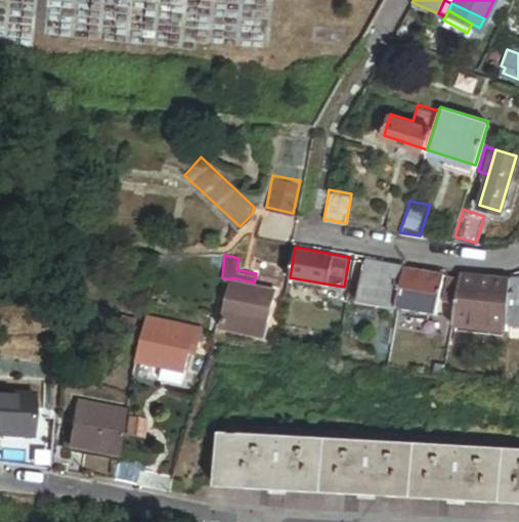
[(353,300),(395,307),(402,266),(361,258),(353,300)]
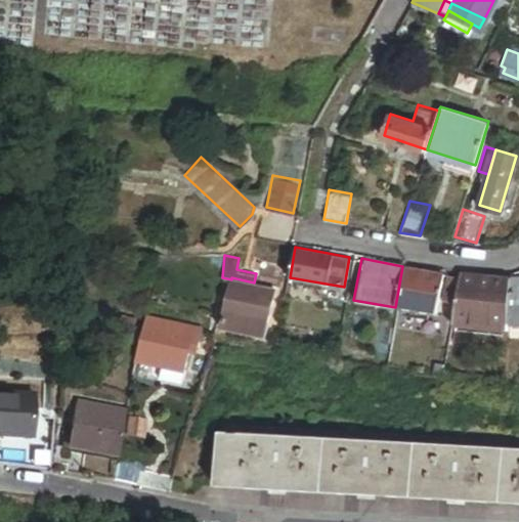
[(402,266),(395,307),(432,314),(440,272),(402,266)]
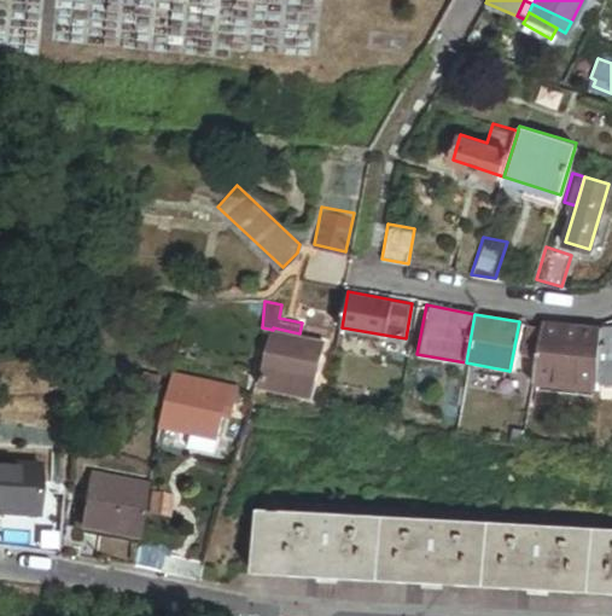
[(541,320),(540,325),(535,358),(531,383),(596,389),(596,382),(599,327),(541,320)]
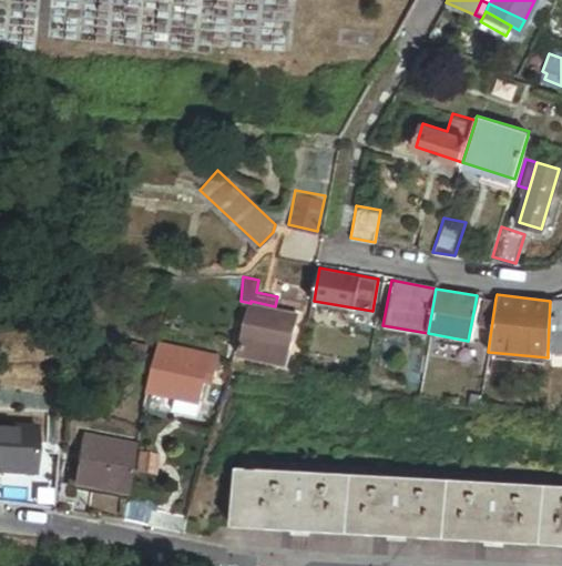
[(477,326),(491,329),(496,299),(482,296),(477,326)]
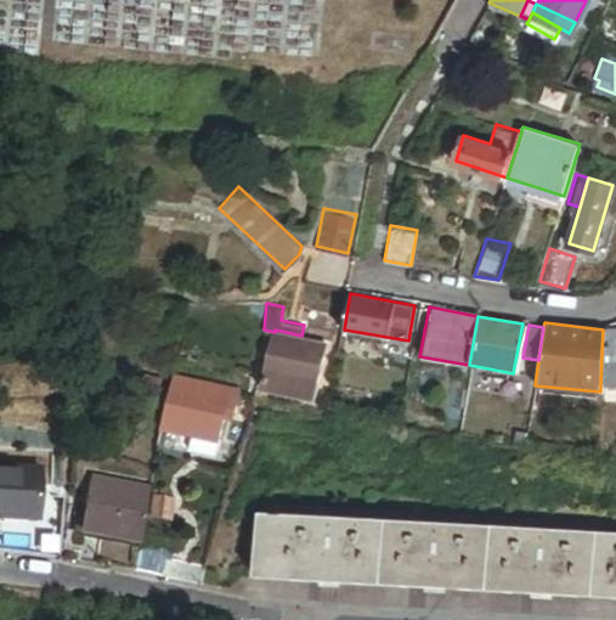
[(615,328),(603,330),(600,384),(615,384),(615,328)]
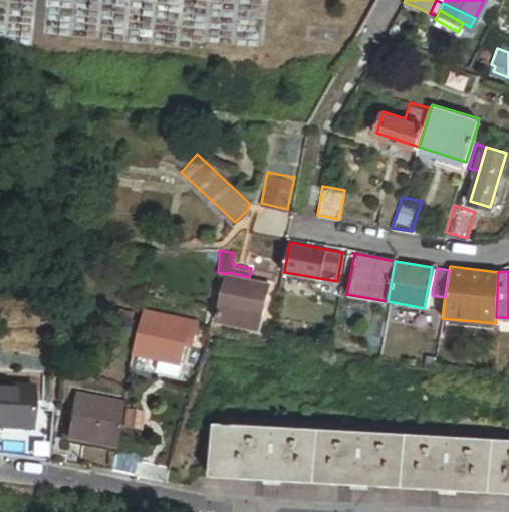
[(249,277),(227,272),(227,274),(220,305),(261,315),(269,281),(249,277)]
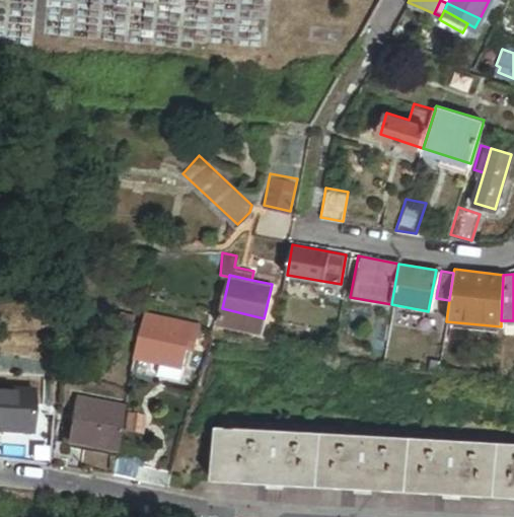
[(264,318),(222,308),(219,319),(262,329),(264,318)]
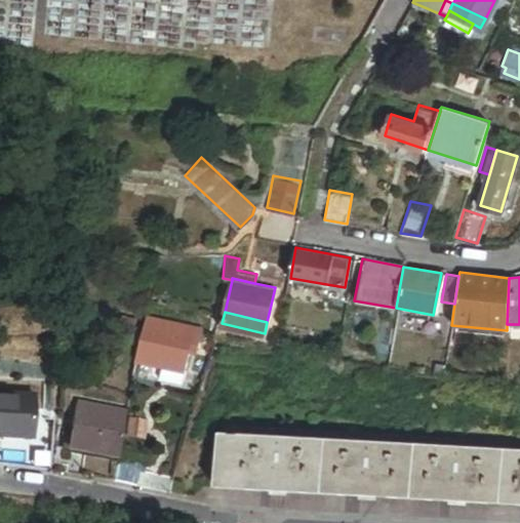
[(143,315),(134,358),(160,363),(184,367),(192,324),(143,315)]
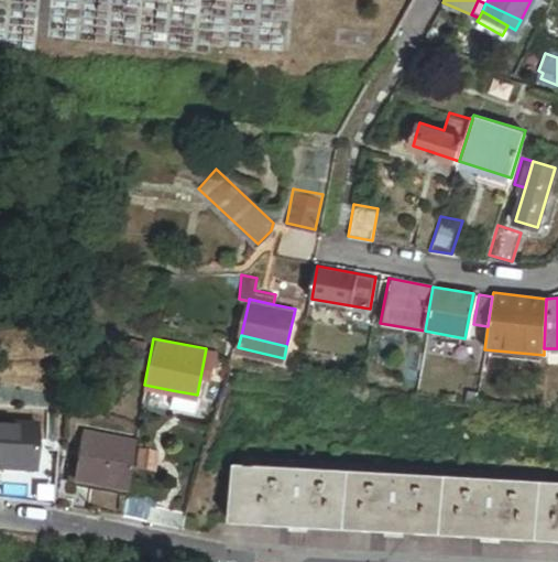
[(197,395),(172,390),(170,403),(195,408),(197,395)]
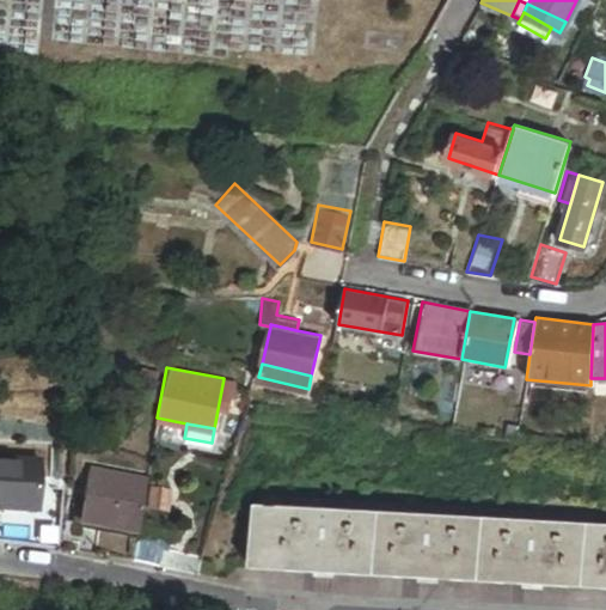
[(0,505),(32,508),(36,457),(0,453),(0,505)]
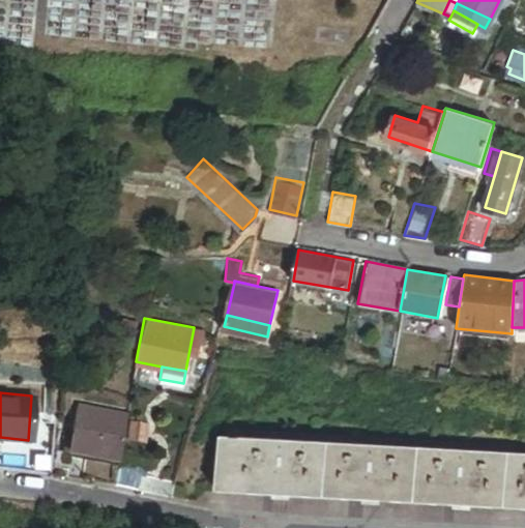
[(67,449),(119,458),(120,452),(126,414),(76,405),(67,449)]
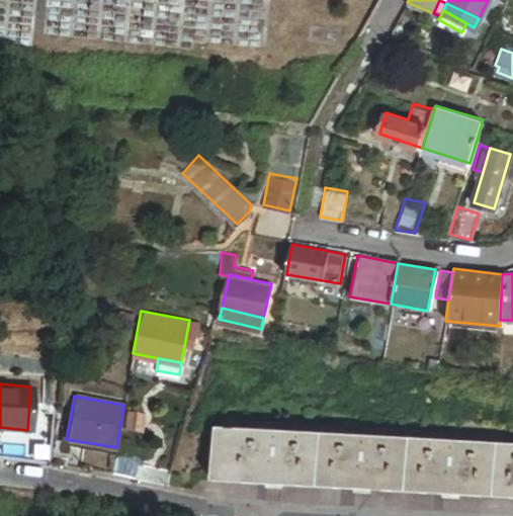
[(140,413),(126,410),(123,428),(137,430),(140,413)]
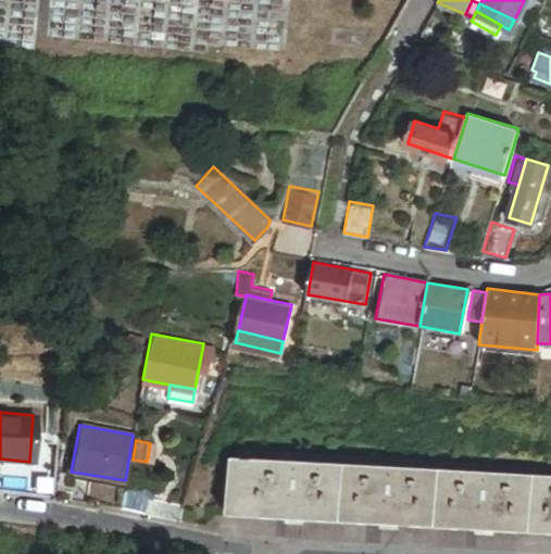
[(550,532),(550,475),(227,457),(224,515),(550,532)]
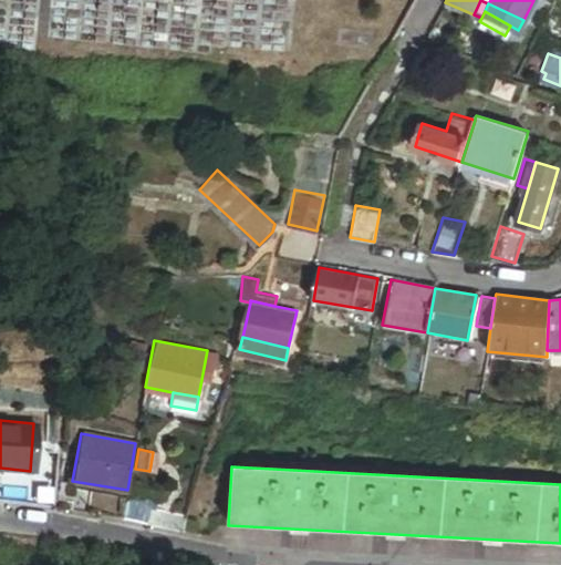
[(30,471),(0,468),(0,476),(29,479),(30,471)]
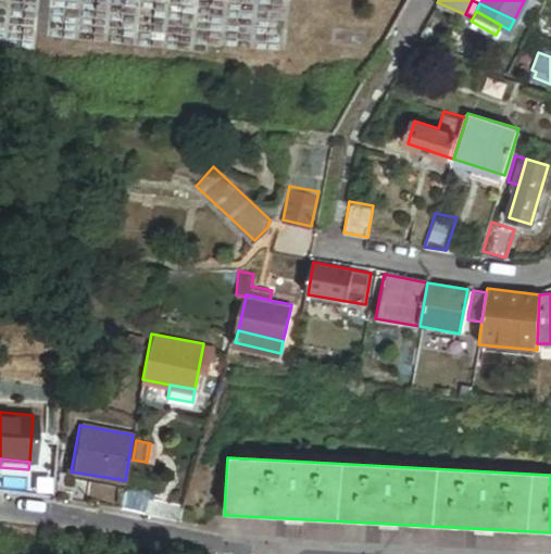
[(150,480),(126,475),(125,480),(124,483),(140,487),(148,489),(150,480)]
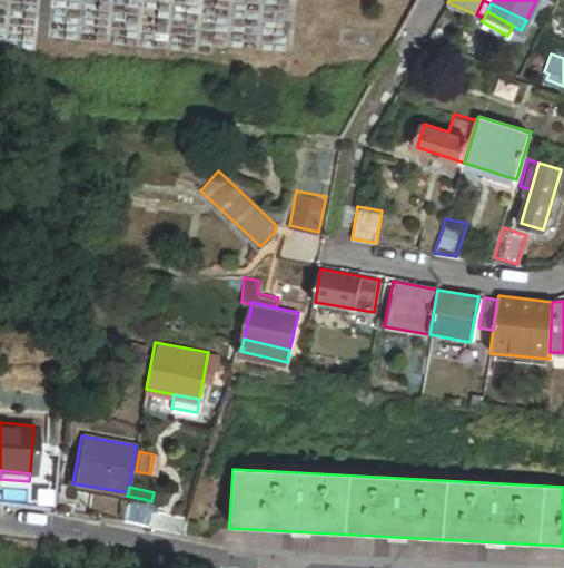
[(138,524),(144,499),(127,496),(122,520),(138,524)]
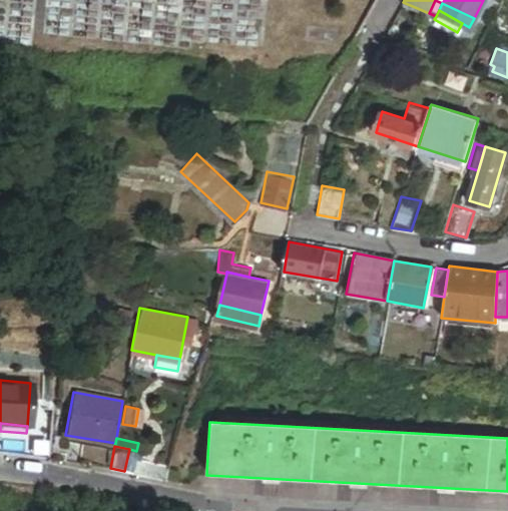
[(131,458),(128,472),(162,480),(165,465),(131,458)]
